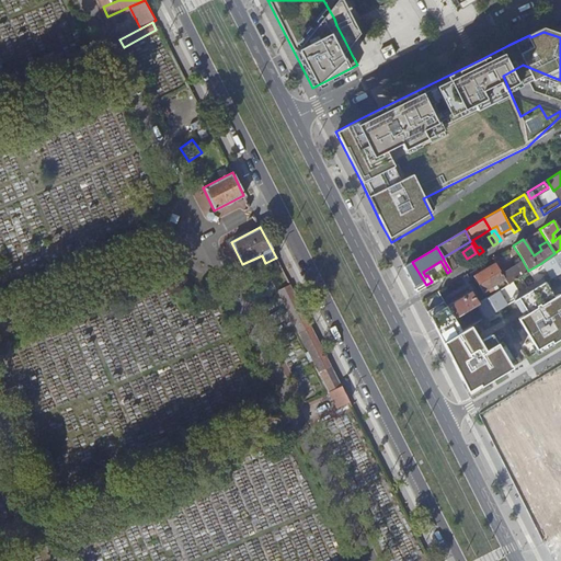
[(541,263),(550,277),(556,274),(560,270),(560,249),(554,253),(541,263)]
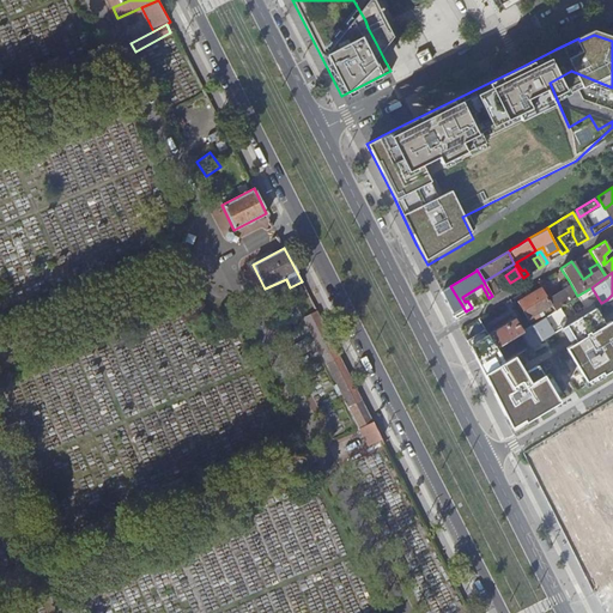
[(577,296),(569,280),(562,285),(564,289),(552,296),(547,289),(550,287),(544,278),(536,283),(539,287),(553,310),(559,307),(577,296)]
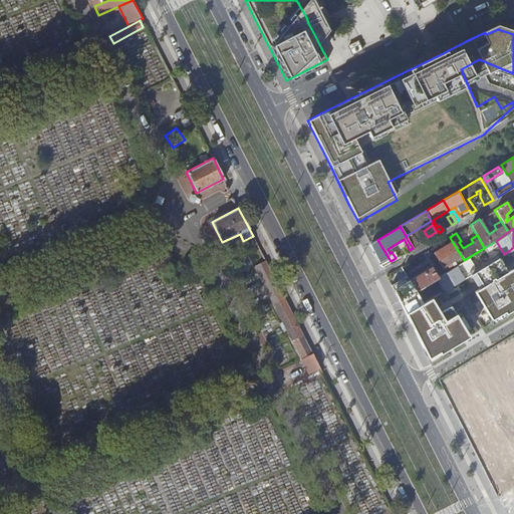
[(408,240),(413,248),(417,246),(412,238),(408,240)]
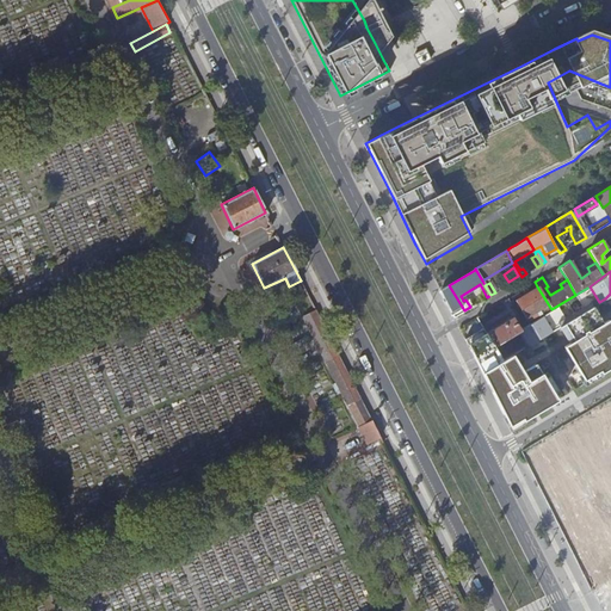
[(549,312),(551,309),(537,287),(514,300),(526,321),(538,314),(536,312),(545,306),(549,312)]
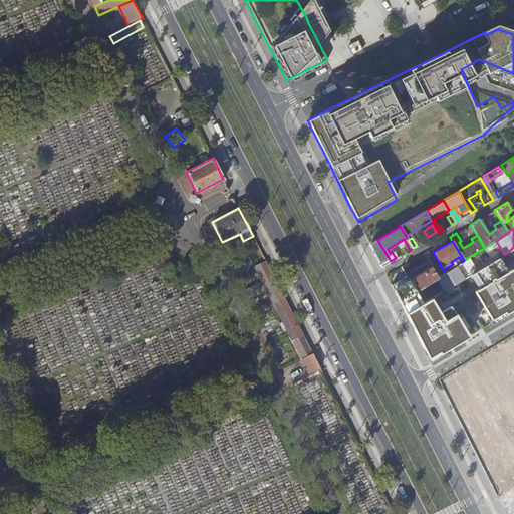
[(485,250),(490,258),(496,254),(498,257),(501,256),(504,254),(496,241),(484,248),(485,250)]
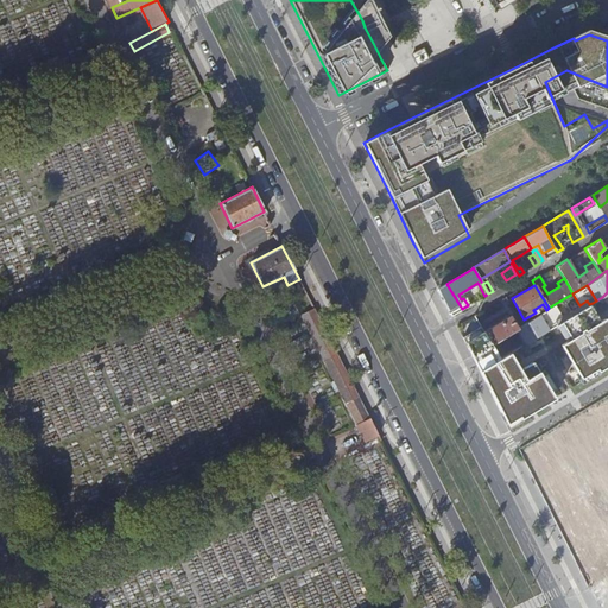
[(555,320),(557,324),(563,334),(595,314),(589,304),(587,301),(580,305),(562,316),(555,320)]
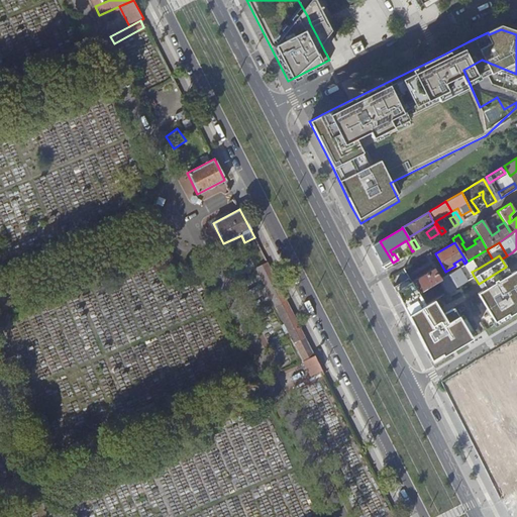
[(458,267),(464,276),(467,280),(471,278),(474,276),(472,272),(478,269),(473,261),(472,259),(467,262),(464,264),(458,267)]
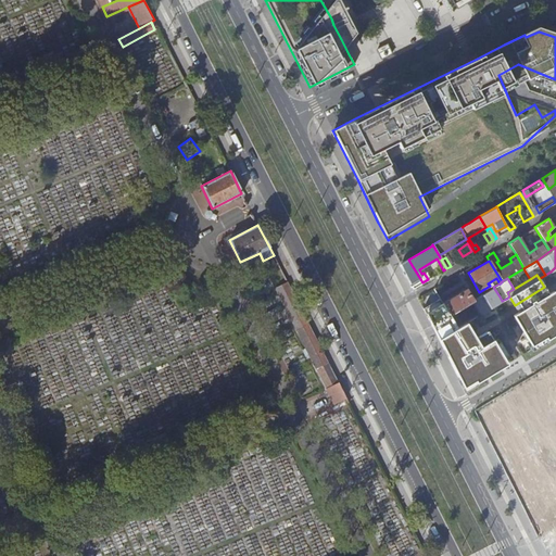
[(333,402),(335,402),(345,396),(287,281),(275,288),(286,308),(290,318),(333,402)]
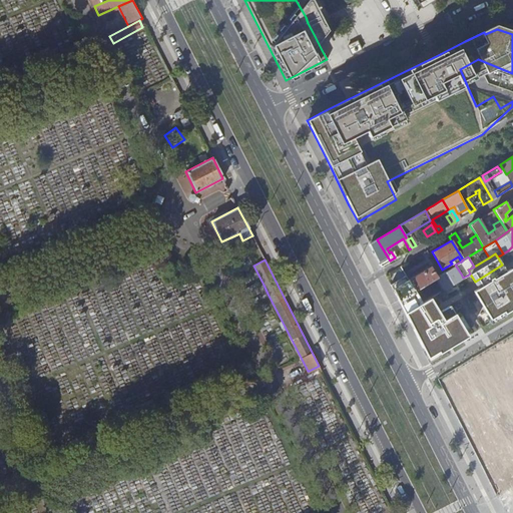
[(438,276),(436,277),(444,290),(456,282),(463,278),(461,274),(455,265),(442,274),(438,276)]
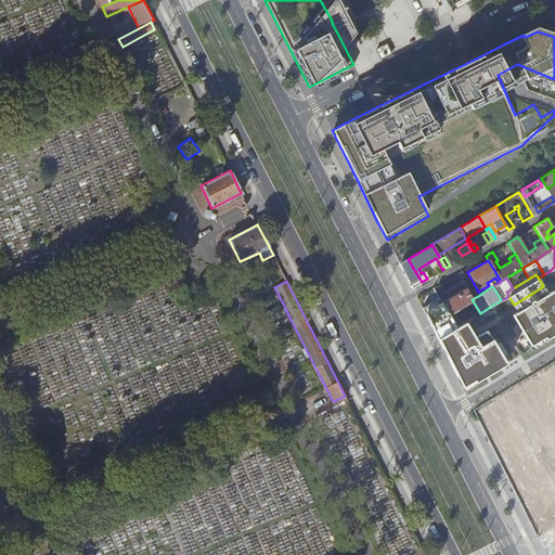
[(543,286),(514,305),(517,310),(546,293),(543,286)]
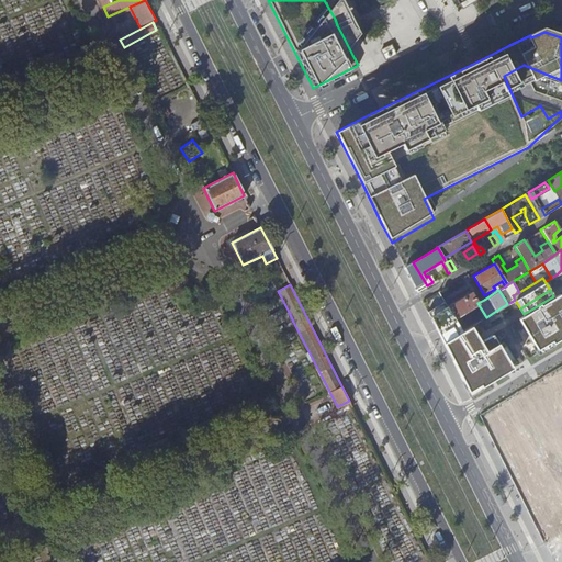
[(447,305),(454,317),(478,303),(470,291),(450,304),(447,299),(444,301),(447,305)]
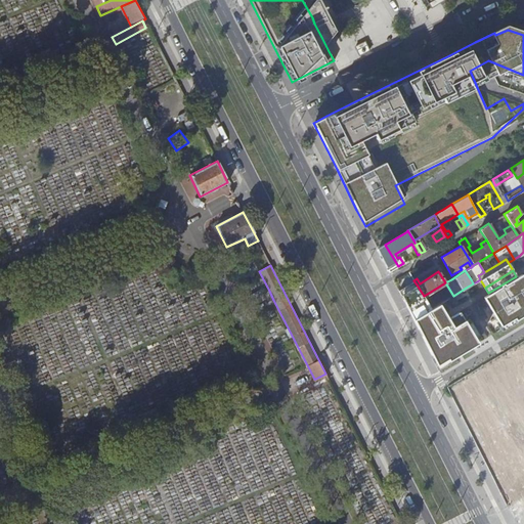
[(500,324),(501,326),(523,313),(523,278),(521,273),(516,276),(488,293),(483,296),(488,305),(500,324)]
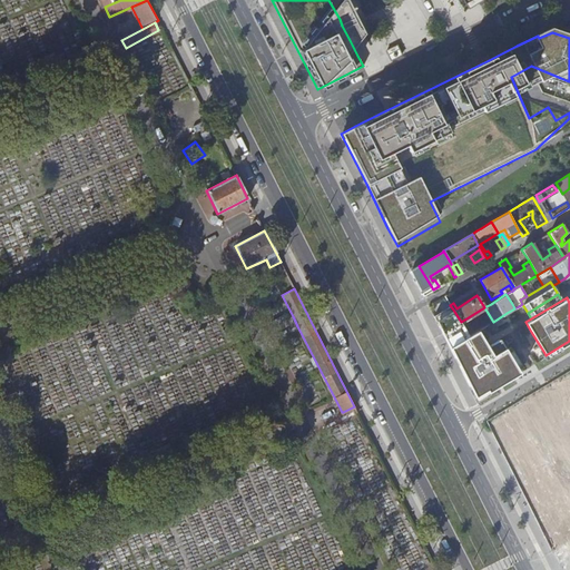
[(443,334),(461,322),(453,310),(450,305),(434,315),(443,334)]
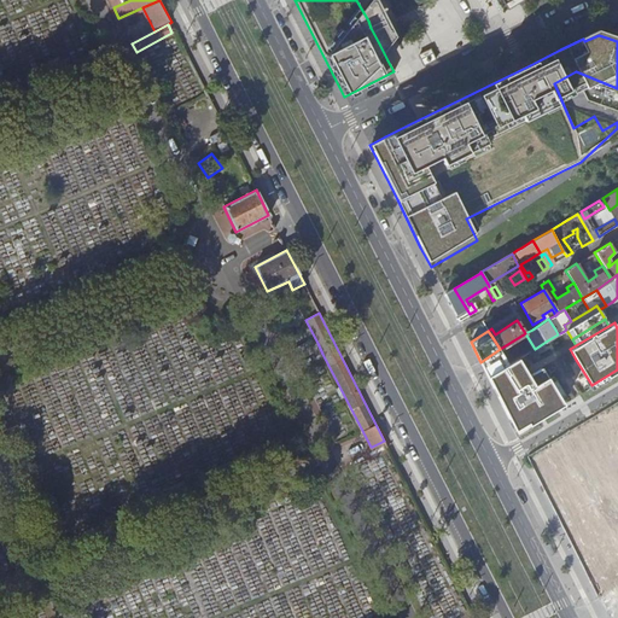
[(500,349),(508,362),(518,357),(518,359),(535,349),(525,333),(500,349)]
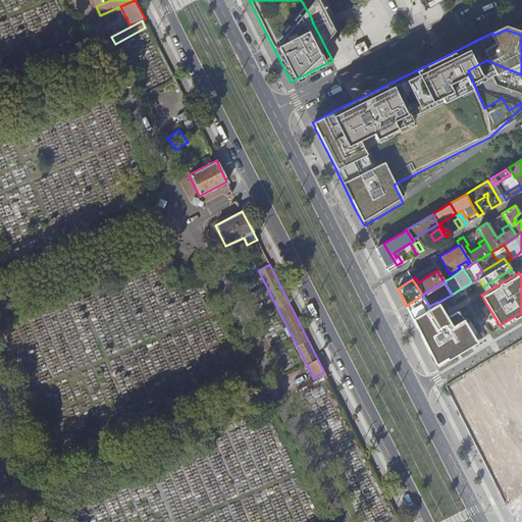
[(261,289),(245,297),(248,302),(263,294),(261,289)]
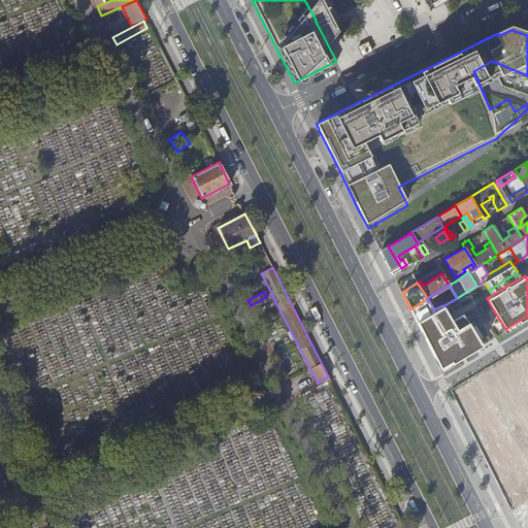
[(427,298),(410,309),(417,321),(434,309),(427,298)]
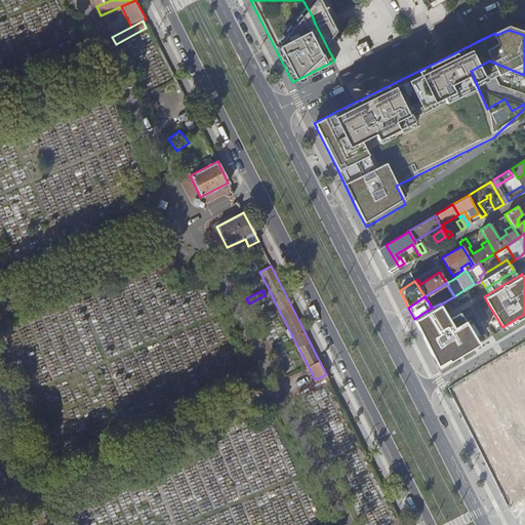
[(432,308),(414,319),(419,328),(445,313),(440,305),(440,304),(432,308)]
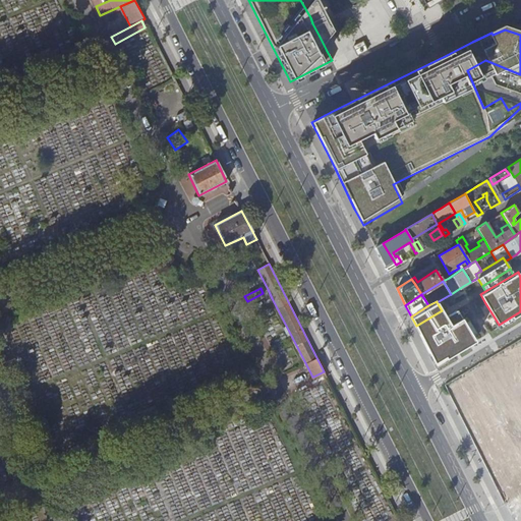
[(426,337),(423,340),(435,363),(474,339),(467,327),(462,317),(456,308),(445,315),(422,330),(426,337)]
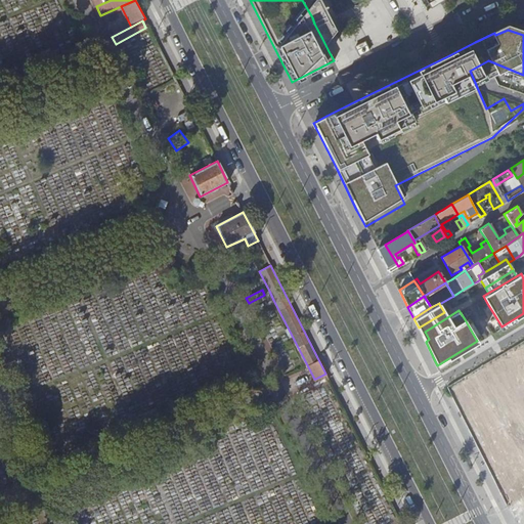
[(444,312),(419,328),(426,342),(429,339),(425,332),(447,317),(444,312)]
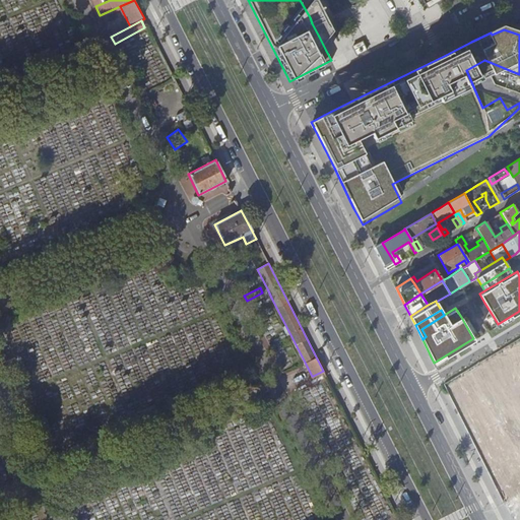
[(519,337),(481,359),(519,432),(519,337)]
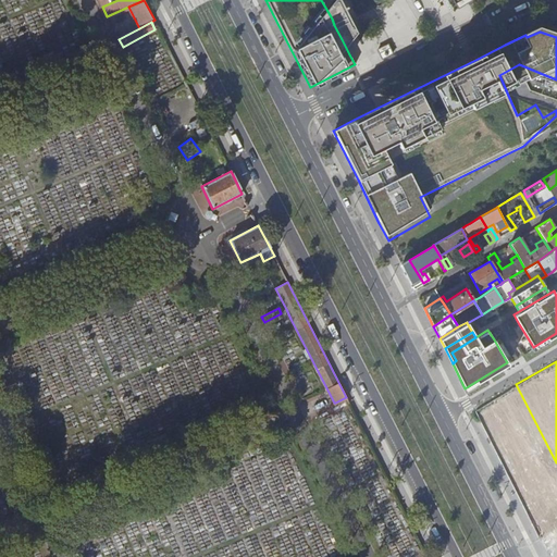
[(337,409),(348,404),(346,397),(335,403),(337,409)]
